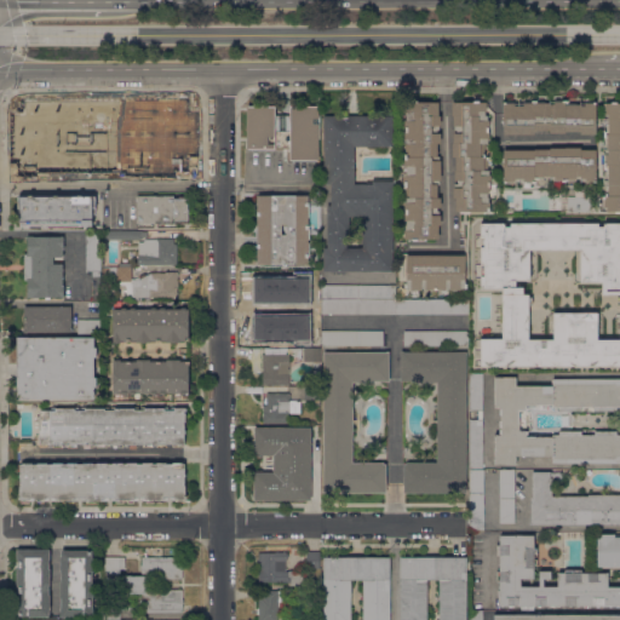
[(92,132),(92,139),(53,139),(53,121),(46,121),(46,99),(166,99),(166,121),(165,121),(165,132),(166,132),(166,168),(136,168),(136,132),(92,132)]
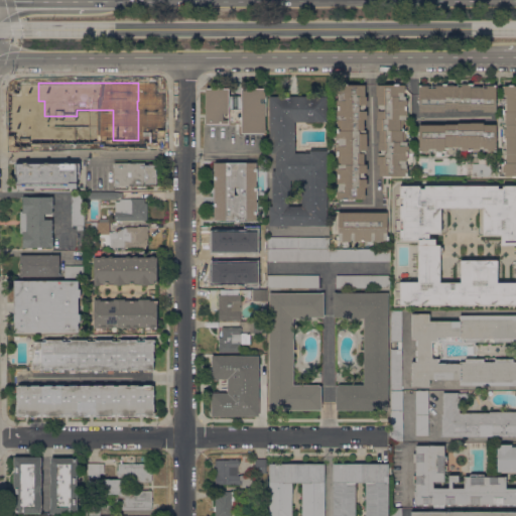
[(419,112),(419,84),(428,84),(428,86),(431,86),(431,85),(432,85),(432,86),(435,86),(435,85),(457,85),(457,84),(458,84),(458,85),(462,85),(462,84),(473,83),(473,86),(483,86),(483,85),(484,85),(484,86),(487,86),(487,85),(496,84),(496,111),(483,112),(483,109),(471,109),(471,110),(458,111),(458,108),(444,108),(444,111),(419,112)]
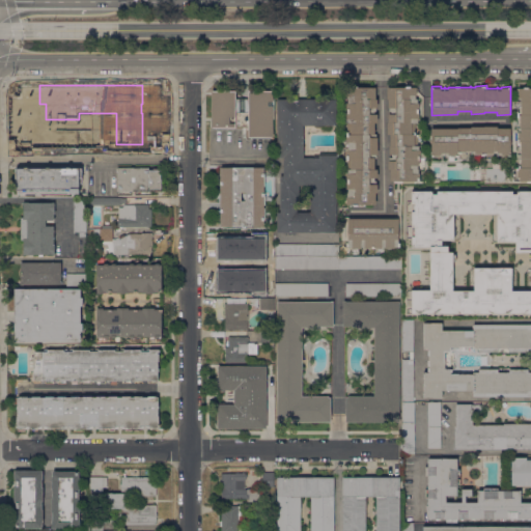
[(346,204),(346,197),(347,197),(347,193),(348,193),(348,189),(346,189),(346,183),(347,183),(347,178),(346,178),(346,150),(348,150),(347,142),(346,142),(346,122),(348,122),(348,118),(346,118),(346,113),(347,113),(347,108),(346,108),(346,104),(348,104),(348,100),(347,100),(347,95),(346,95),(346,87),(375,87),(375,100),(378,100),(378,108),(376,108),(376,111),(374,111),(374,114),(378,114),(378,123),(374,123),(374,134),(376,134),(376,138),(378,138),(378,155),(376,155),(376,158),(374,158),(374,169),(378,169),(378,178),(374,178),(374,180),(376,180),(376,185),(378,185),(378,193),(375,193),(375,204),(346,204)]
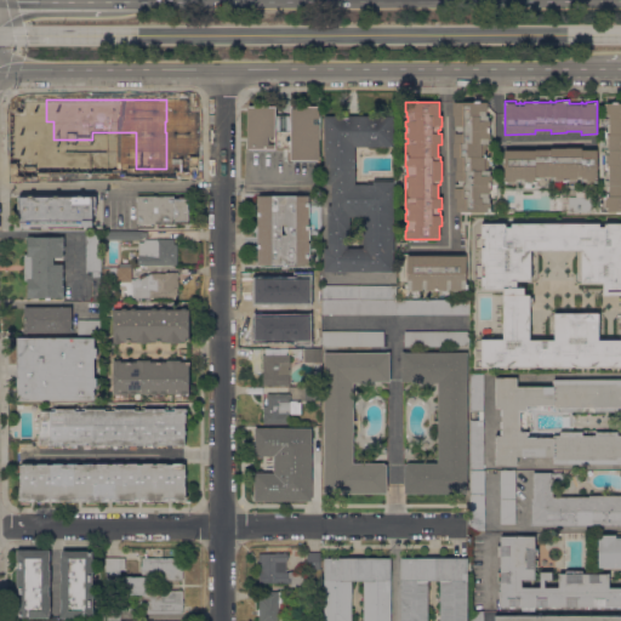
[(456,211),(456,198),(454,198),(454,189),(455,189),(455,184),(459,184),(459,181),(455,181),(455,171),(456,171),(456,158),(454,158),(454,143),(454,134),(457,134),(457,130),(456,130),(456,126),(454,126),(454,117),(453,117),(453,102),(488,102),(488,112),(485,112),(485,115),(488,117),(488,120),(490,120),(490,127),(489,127),(489,132),(490,132),(490,138),(489,138),(489,143),(485,143),(485,154),(486,154),(486,157),(489,157),(489,170),(490,170),(490,176),(491,176),(491,182),(490,182),(490,194),(489,194),(489,198),(490,198),(489,203),(491,203),(491,208),(490,208),(490,212),(456,211)]
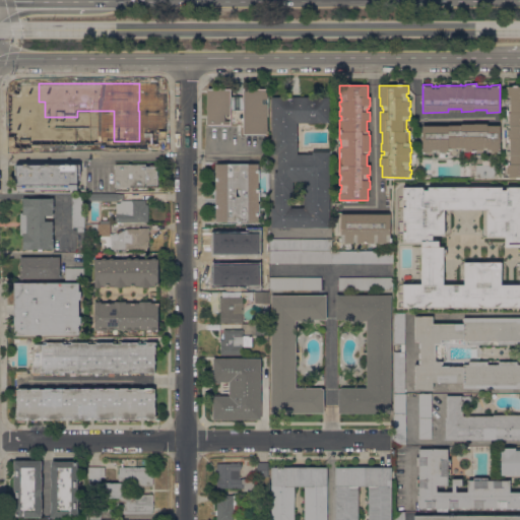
[(244,96),(244,87),(267,88),(267,134),(246,135),(245,136),(244,136),(242,136),(241,135),(241,125),(207,125),(207,86),(231,87),(231,96),(244,96)]
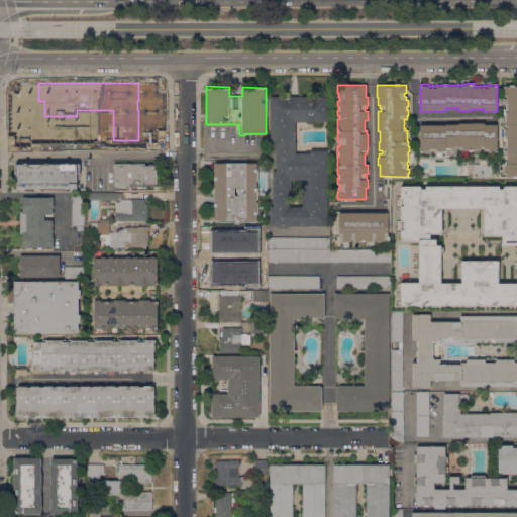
[(516,176),(504,177),(504,164),(506,164),(506,139),(504,139),(504,128),(505,128),(505,109),(506,109),(506,100),(507,100),(507,95),(504,95),(504,86),(516,86),(516,176)]
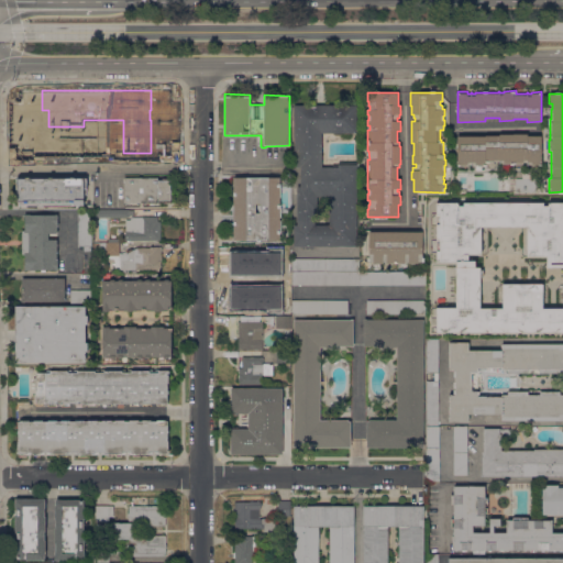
[(294,246),(294,225),(297,225),(297,186),(300,186),(300,167),(294,167),(294,106),(356,105),(356,133),(321,133),(321,167),(339,167),(339,164),(356,164),(356,246),(294,246)]
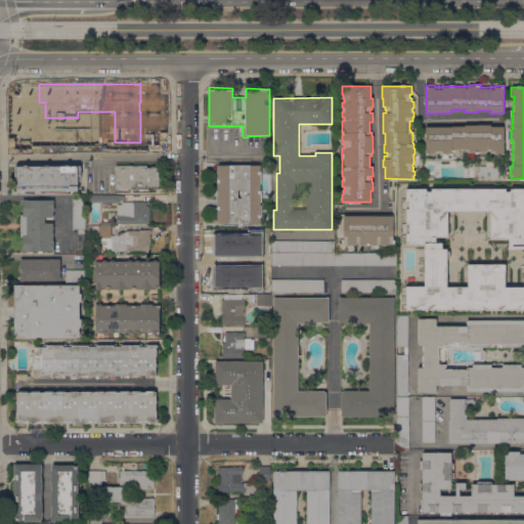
[(426,127),(465,126),(465,125),(490,125),(490,126),(504,126),(504,154),(494,154),(494,153),(491,153),(491,155),(490,155),(490,150),(487,150),(487,153),(469,153),(469,150),(466,150),(466,153),(465,153),(465,149),(454,149),(454,151),(451,151),(451,154),(442,154),(442,151),(439,151),(439,155),(438,155),(438,151),(435,151),(435,153),(426,153),(426,127)]
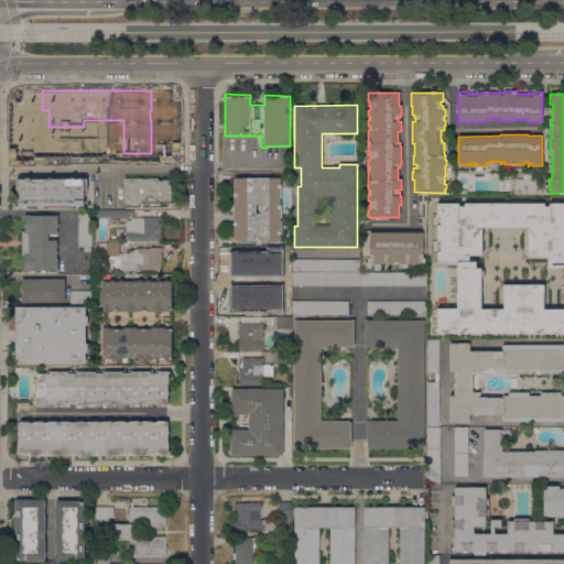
[(537,173),(537,192),(510,193),(510,179),(516,179),(516,173),(537,173)]
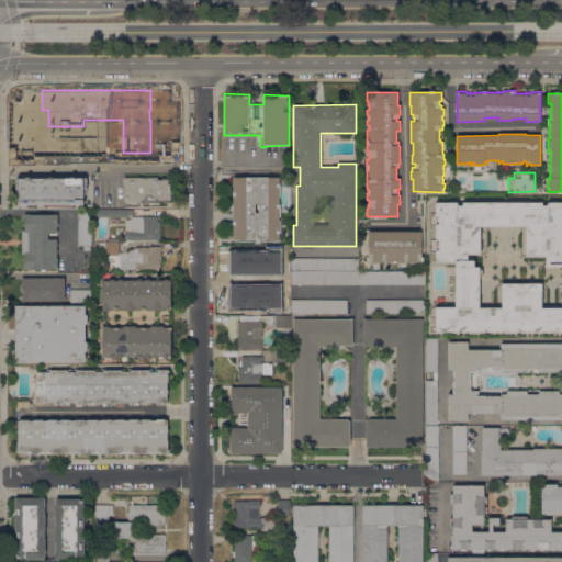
[(87,178),(87,194),(83,194),(83,206),(76,206),(76,205),(18,205),(18,189),(17,189),(17,178),(25,178),(25,177),(30,177),(30,178),(48,178),(48,176),(53,176),(53,178),(70,178),(70,177),(74,177),(74,178),(87,178)]
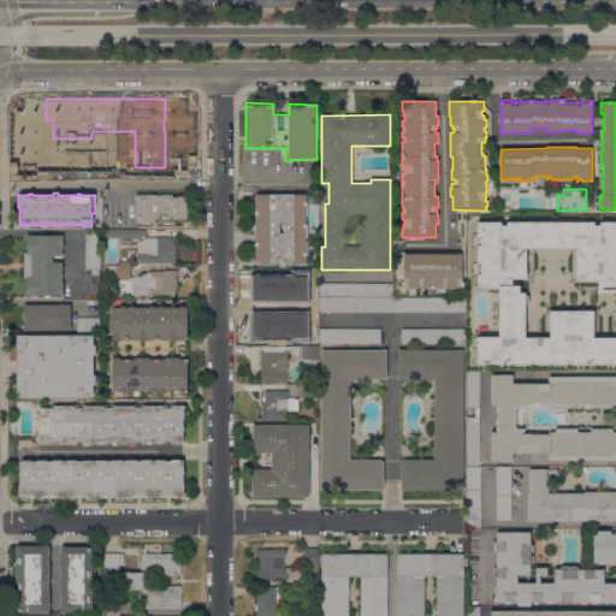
[(188,221),(136,221),(136,194),(172,194),(172,196),(178,196),(178,195),(184,195),(184,196),(188,196),(188,221)]
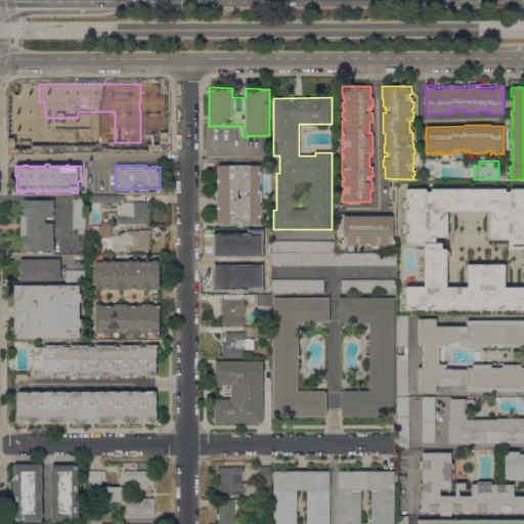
[(217,165),(260,165),(260,171),(261,171),(261,183),(260,183),(260,191),(261,191),(261,202),(260,202),(260,205),(261,205),(261,217),(260,217),(260,223),(217,223),(217,165)]
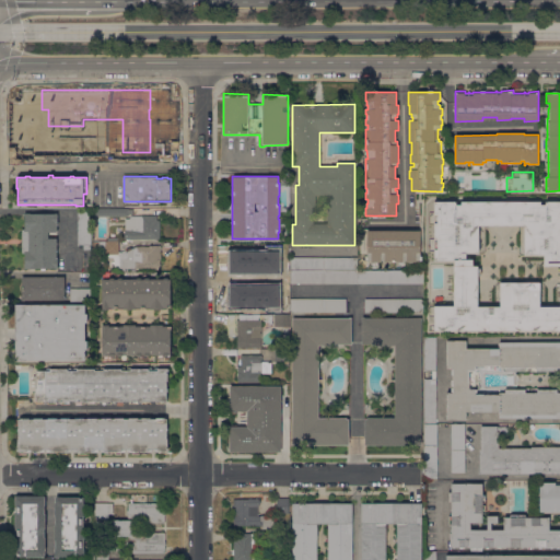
[(559,329),(434,329),(434,305),(454,305),(454,260),(434,260),(434,249),(435,249),(435,240),(434,240),(434,222),(435,222),(435,213),(434,213),(434,201),(455,201),(455,205),(462,205),(462,201),(540,201),(540,205),(546,205),(546,201),(559,201),(559,329)]
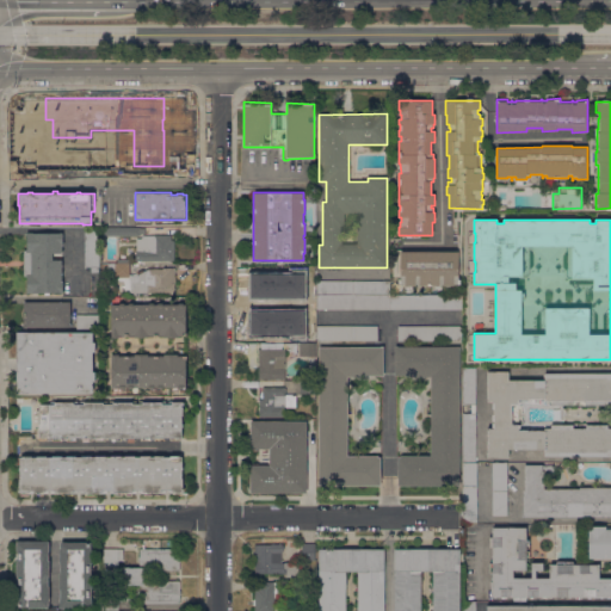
[(99,272),(92,272),(92,267),(85,267),(85,229),(99,229),(99,272)]
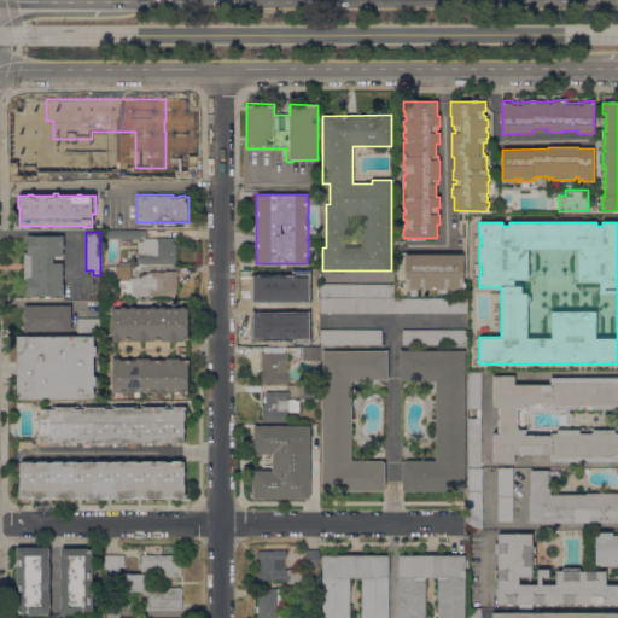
[(28,293),(28,279),(24,279),(24,252),(27,252),(27,234),(29,234),(29,233),(36,233),(36,234),(62,234),(63,235),(63,238),(64,240),(64,248),(63,248),(63,256),(53,256),(53,263),(63,263),(63,285),(64,285),(64,297),(60,297),(60,296),(51,296),(51,298),(46,298),(46,296),(34,296),(34,297),(27,297),(27,293),(28,293)]
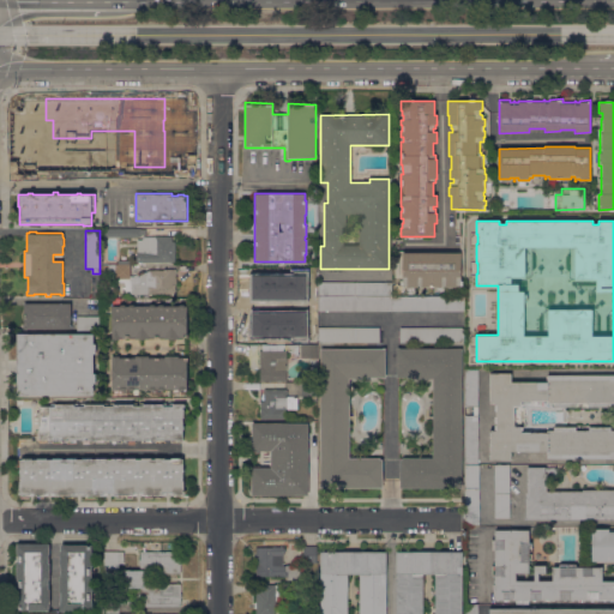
[(144,236),(172,236),(172,241),(175,241),(175,262),(136,262),(137,252),(137,240),(142,240),(144,238),(144,236)]
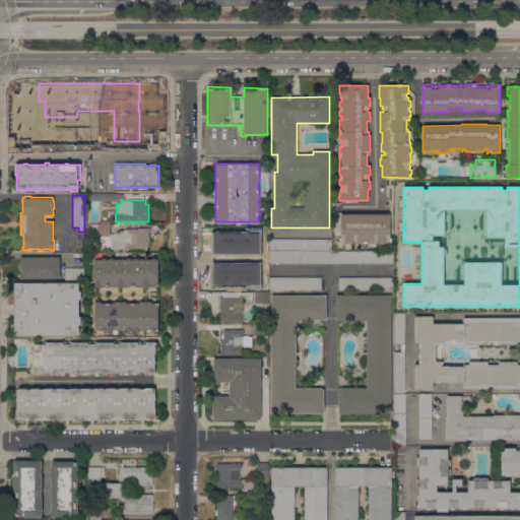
[(390,214),(390,242),(386,242),(386,243),(377,243),(377,242),(374,242),(374,243),(358,243),(358,242),(353,242),(353,243),(344,243),(344,242),(340,242),(340,214),(390,214)]
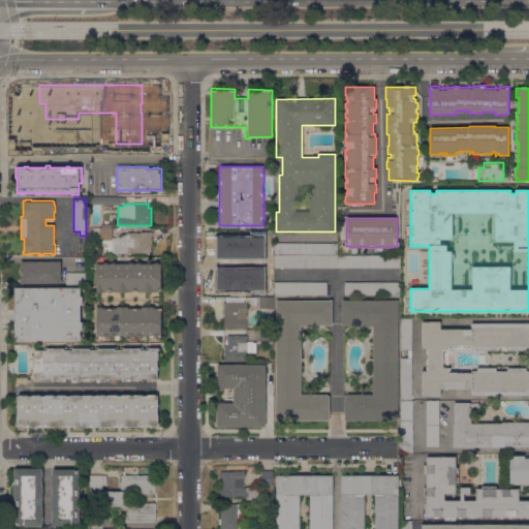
[(112,238),(115,238),(123,234),(124,236),(128,232),(141,232),(141,231),(151,231),(152,253),(109,253),(107,243),(100,243),(100,240),(88,240),(88,228),(101,228),(101,224),(112,224),(112,238)]
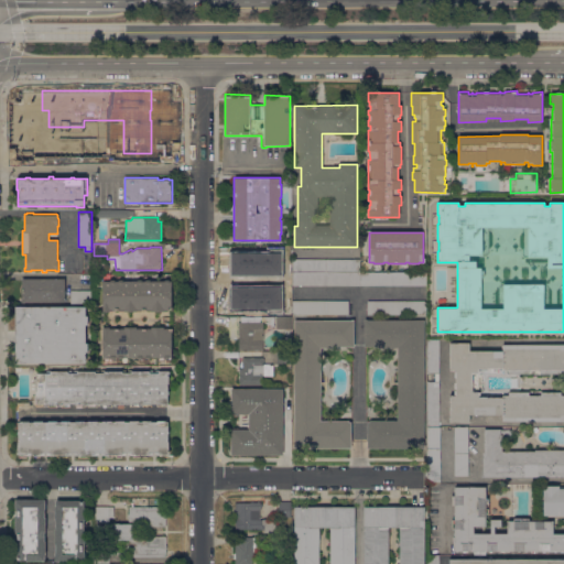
[(252,278),(236,278),(236,269),(239,269),(239,264),(242,264),(242,249),(264,249),(264,266),(266,266),(267,277),(252,278)]
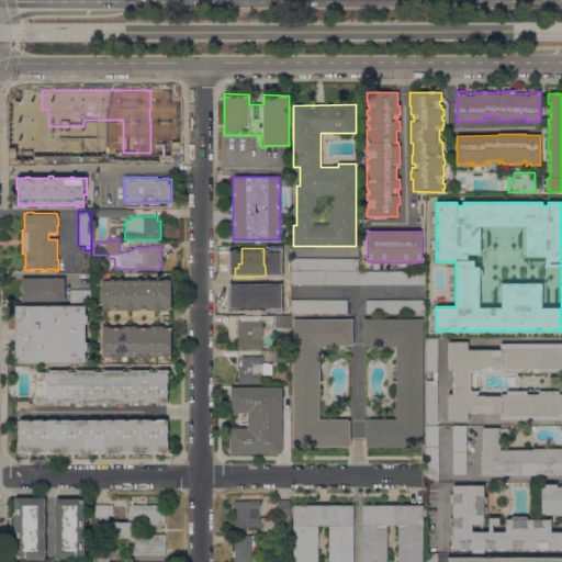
[(358,284),(291,284),(291,258),(358,258),(358,271),(424,271),(425,284),(358,284)]
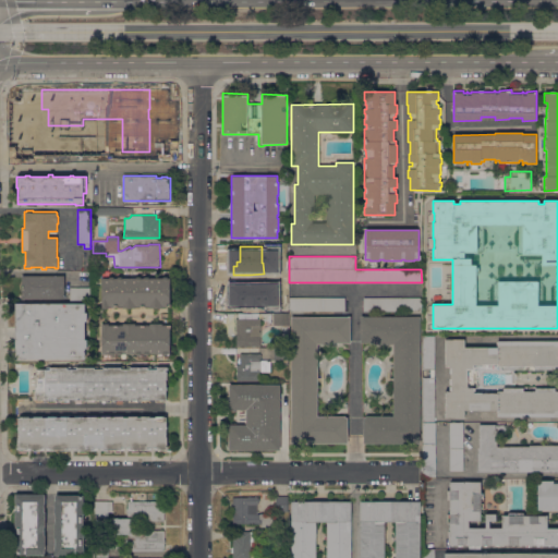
[(64,276),(64,287),(65,287),(65,291),(64,291),(64,299),(22,299),(22,276),(64,276)]
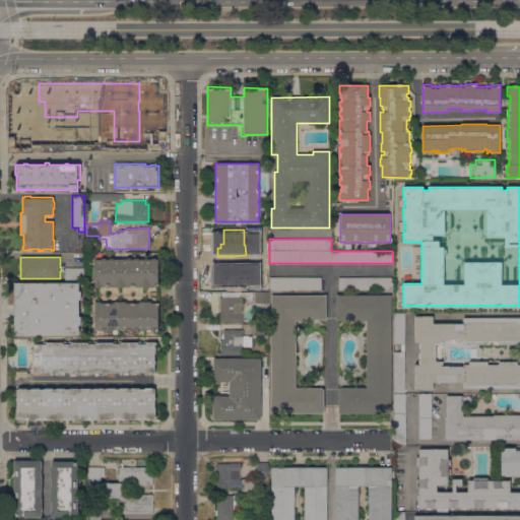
[(94,259),(102,259),(103,258),(106,258),(107,259),(109,259),(110,258),(114,258),(114,259),(126,259),(127,258),(131,258),(131,259),(134,259),(135,258),(138,258),(139,259),(151,259),(152,258),(155,258),(156,259),(158,259),(158,286),(94,287),(94,259)]
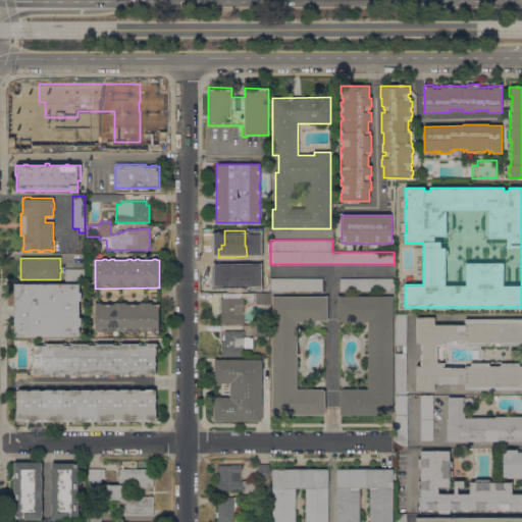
[(270,271),(256,271),(256,261),(270,261),(270,271)]
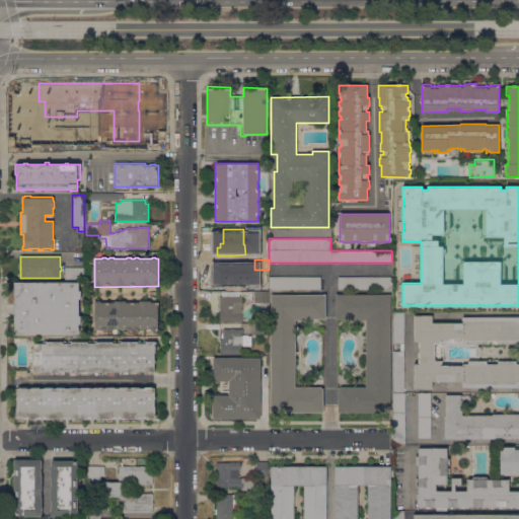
[(223,264),(241,264),(241,266),(242,266),(242,269),(241,269),(241,271),(249,271),(249,281),(242,281),(242,283),(220,284),(220,274),(223,274),(223,264)]
